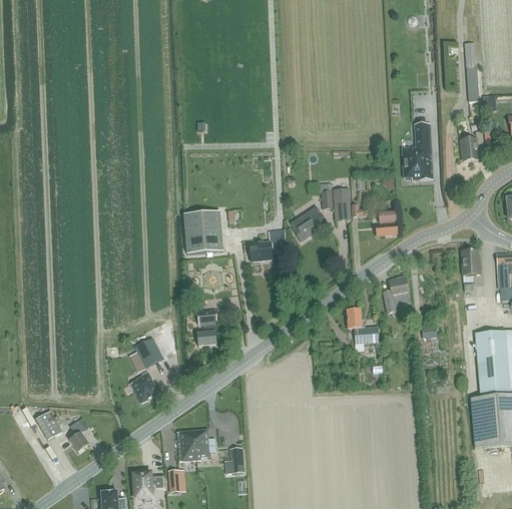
[(473,42),(464,42),(465,65),(465,66),(470,66),(475,65),(475,64),(473,42)]
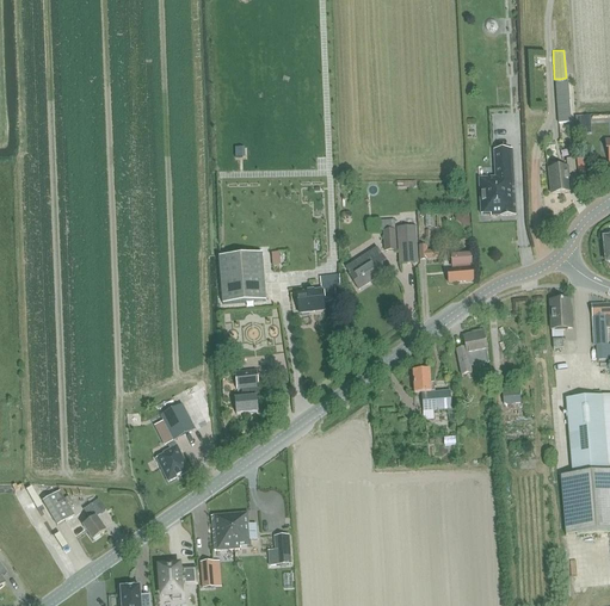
[(560,79),(554,79),(556,119),(570,118),(567,78),(566,78),(560,79)]
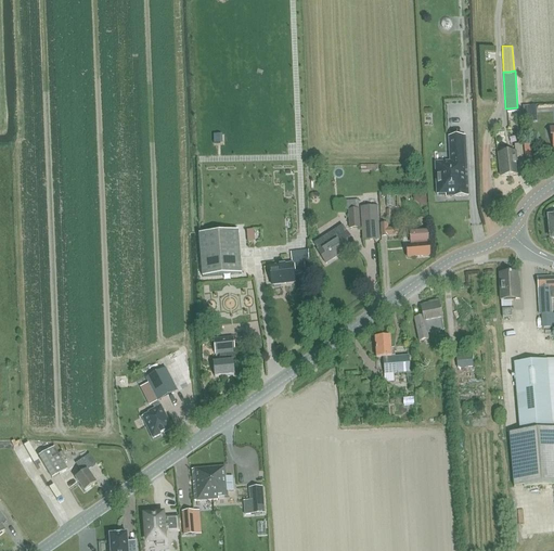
[(448,133),(449,148),(449,157),(434,158),(436,191),(445,191),(445,193),(467,192),(464,132),(448,133)]
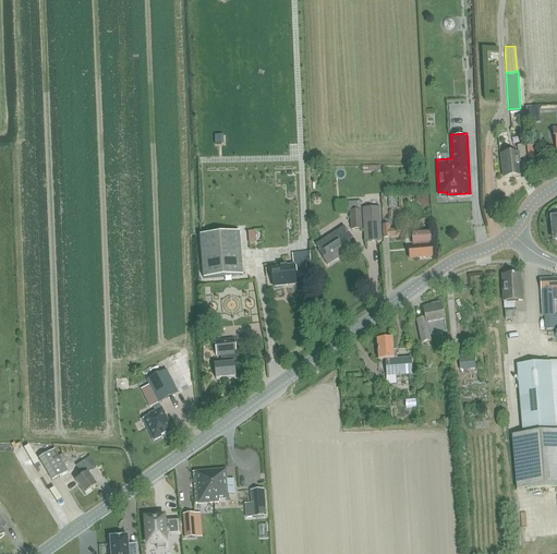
[(517,149),(499,151),(501,173),(519,171),(518,155),(524,155),(523,141),(516,142),(517,149)]
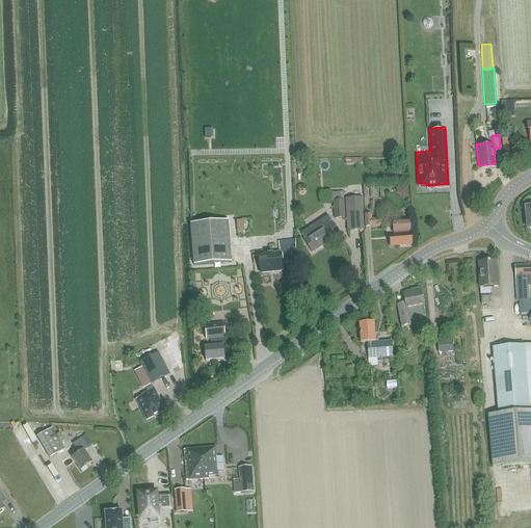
[(345,194),(347,227),(363,226),(361,193),(345,194)]
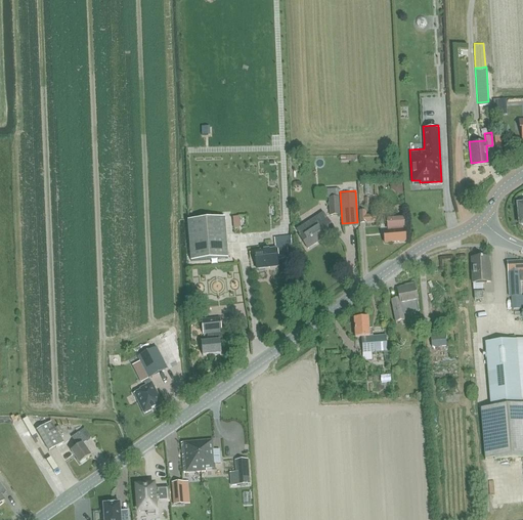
[(328,195),(330,212),(339,211),(337,193),(328,195)]
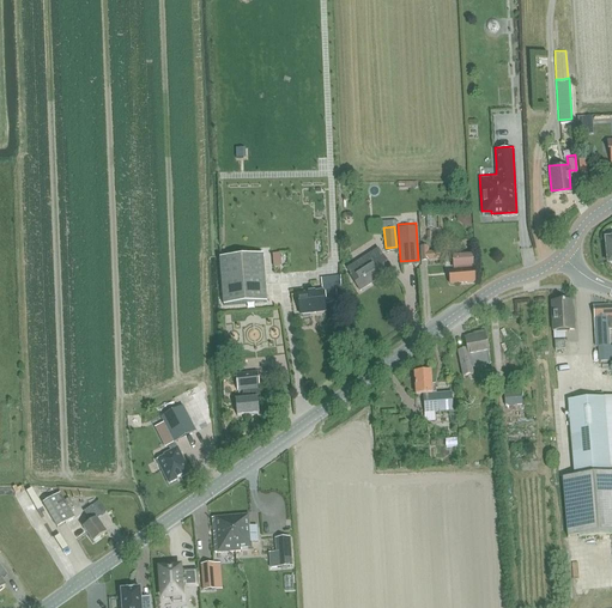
[(428,243),(419,243),(420,257),(428,257),(428,256),(438,256),(437,247),(428,248),(428,243)]
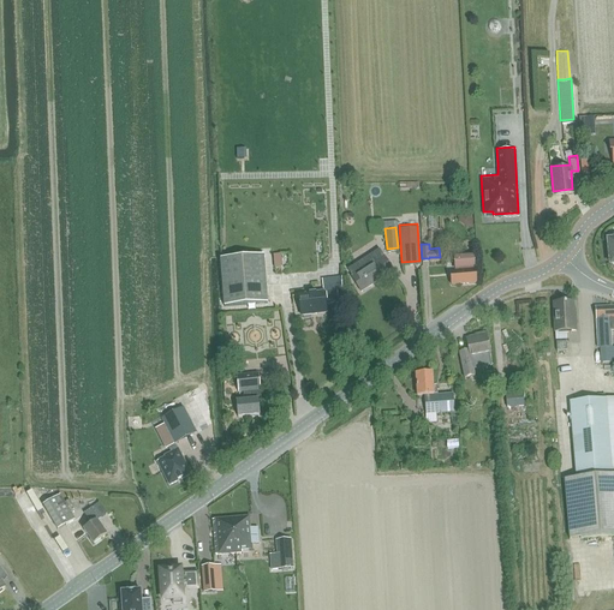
[(449,268),(451,281),(475,279),(472,250),(453,251),(454,267),(455,267),(455,268),(449,268)]
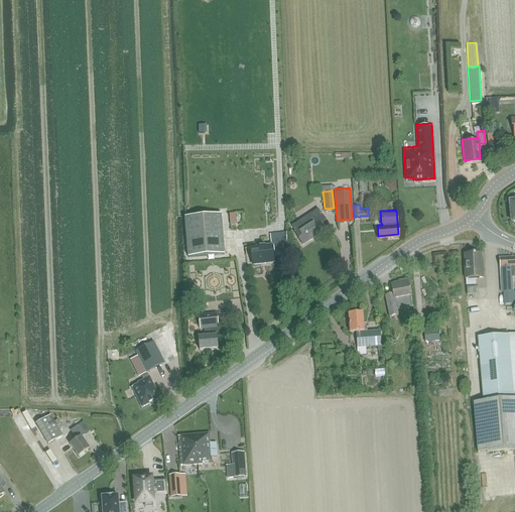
[(184,214),(186,239),(187,254),(223,251),(221,211),(184,214)]
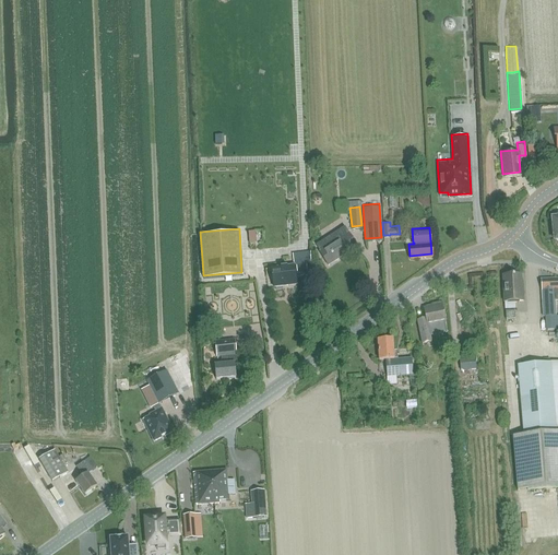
[(347,231),(331,240),(327,235),(316,241),(320,248),(319,248),(328,262),(335,257),(335,256),(356,243),(347,231)]
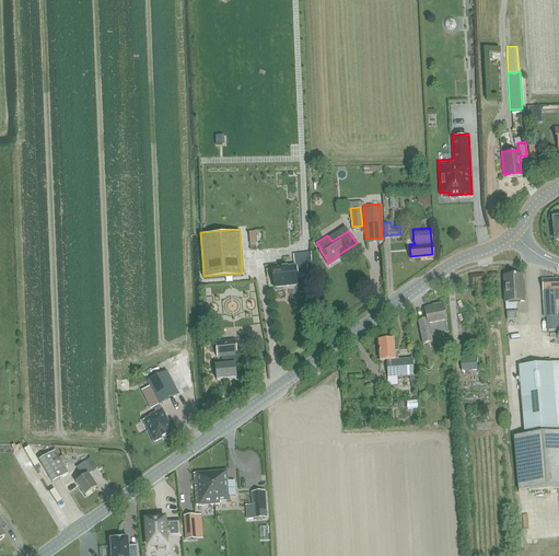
[(294,256),(312,256),(311,242),(294,242),(294,256)]
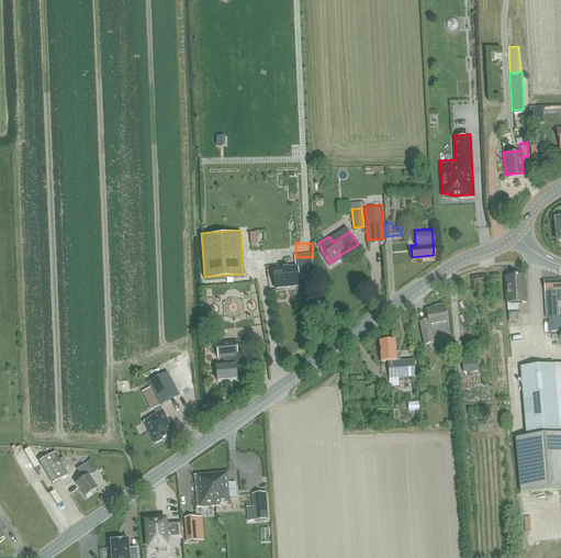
[(272,266),(275,286),(296,282),(294,264),(272,266)]
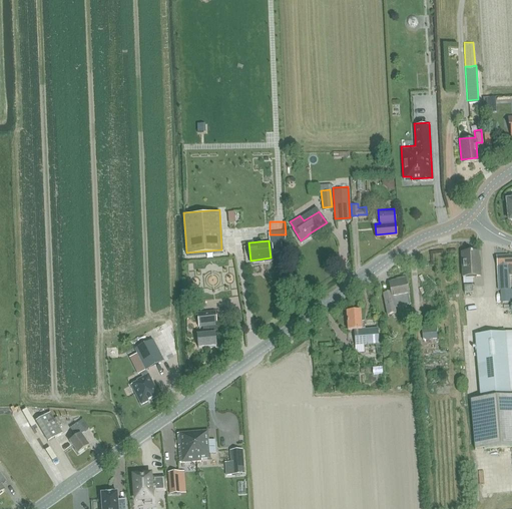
[(477,248),(461,249),(462,274),(462,281),(472,281),(472,274),(480,274),(479,262),(478,263),(477,248)]
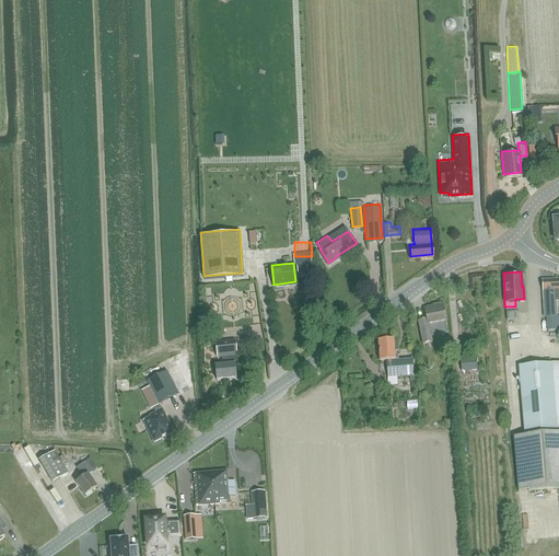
[(542,288),(544,313),(556,313),(555,298),(558,297),(558,275),(540,276),(542,288)]
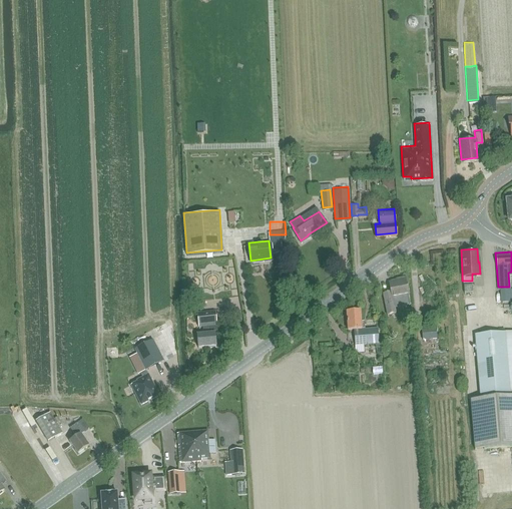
[(390,290),(382,291),(387,312),(395,310),(394,305),(397,304),(409,302),(407,293),(408,293),(406,282),(407,281),(406,276),(404,274),(396,276),(396,278),(388,280),(390,290)]
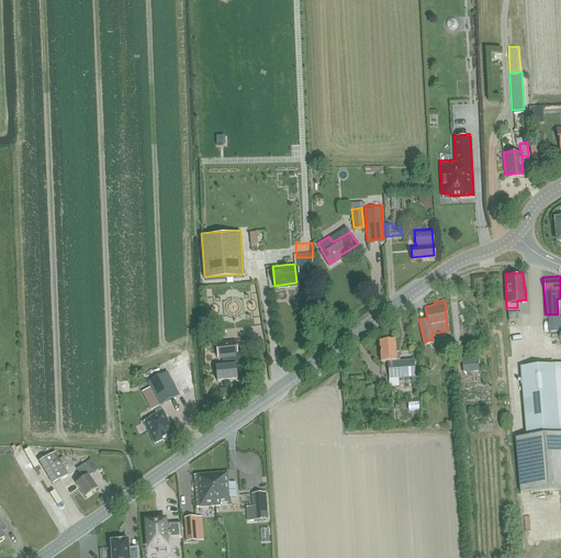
[(517,309),(516,309),(507,310),(508,317),(517,317),(517,309)]
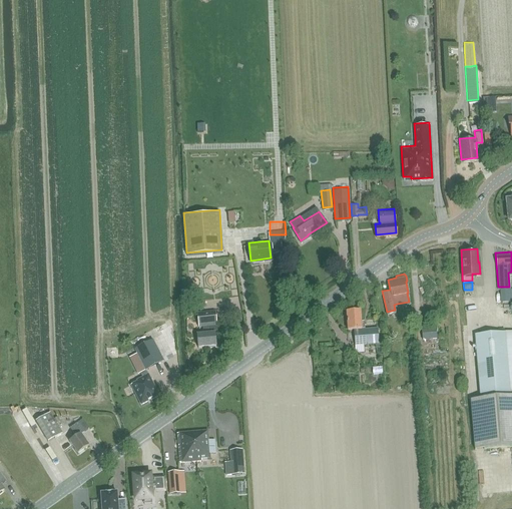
[(460,300),(452,300),(452,323),(460,322),(460,300)]
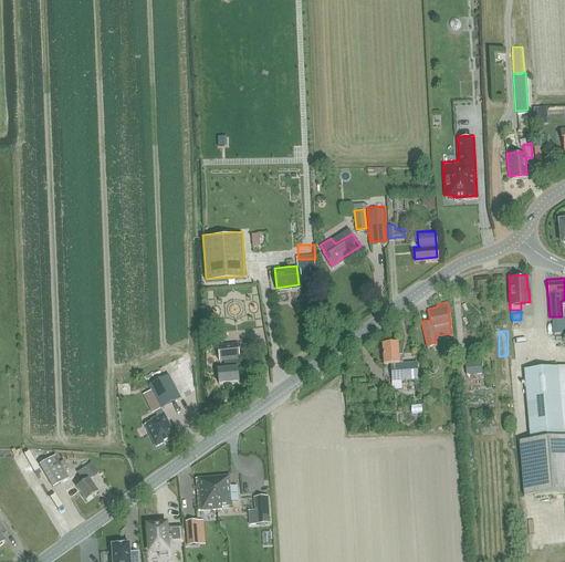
[(397,340),(382,341),(383,363),(389,362),(390,378),(400,377),(417,376),(416,360),(401,361),(401,352),(398,352),(397,340)]
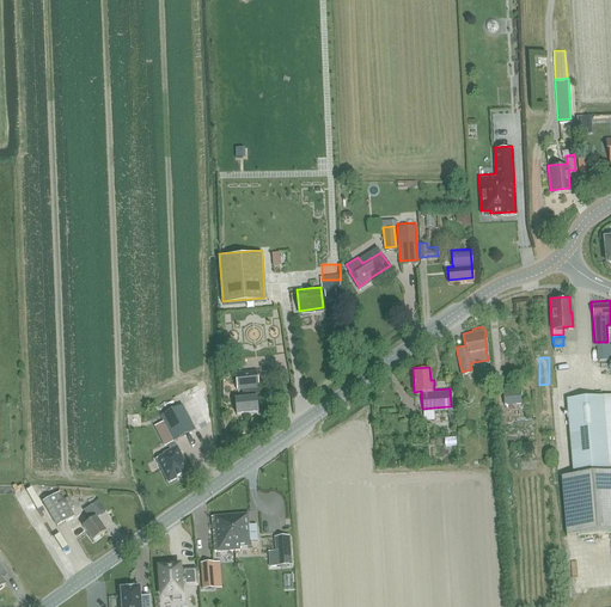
[(258,393),(256,368),(234,369),(237,386),(242,386),(242,394),(234,396),(236,411),(257,409),(256,394),(258,393)]
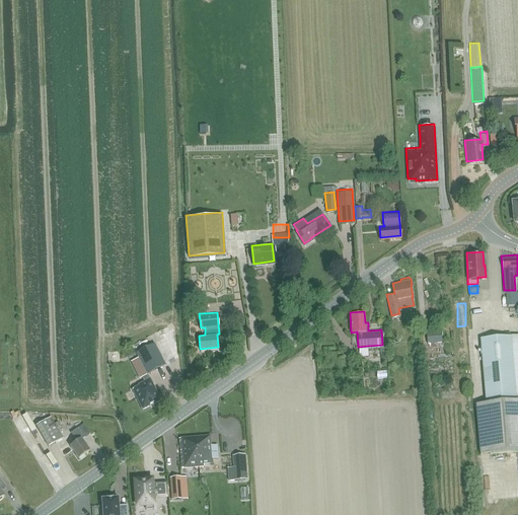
[(517,332),(510,333),(479,336),(486,400),(475,401),(481,451),(517,447),(517,332)]
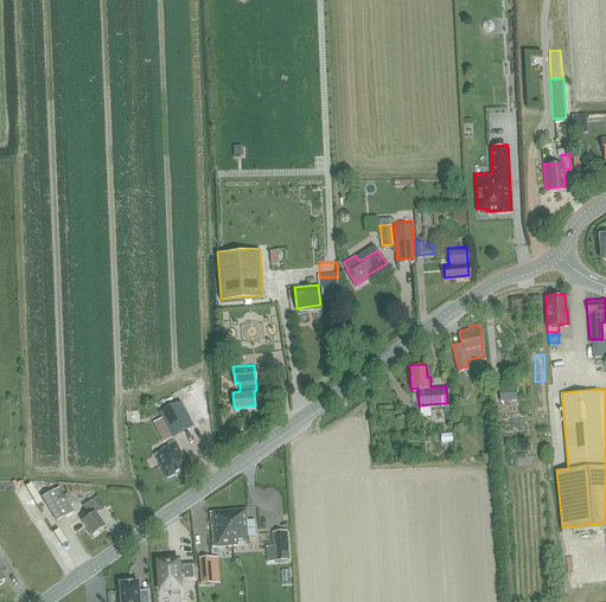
[(179,398),(159,409),(161,415),(172,435),(192,423),(179,398)]
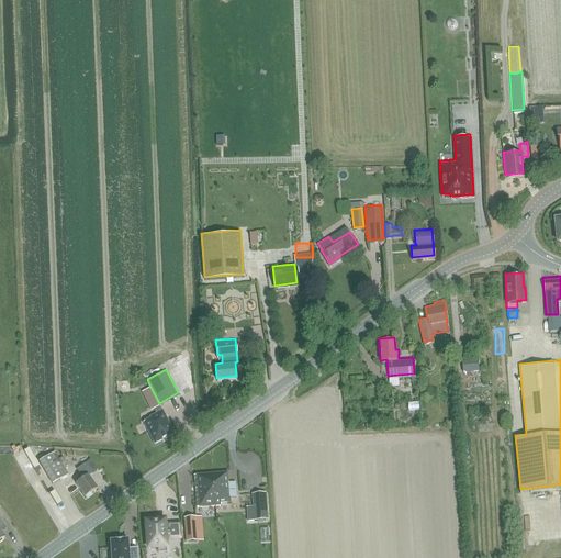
[(149,413),(142,417),(154,441),(174,431),(161,408),(149,413)]
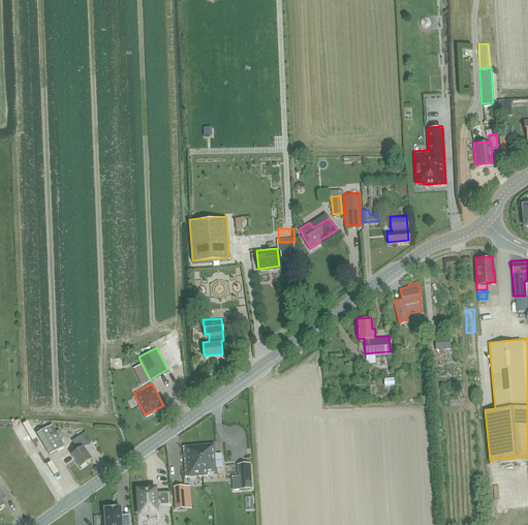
[(36,431),(49,453),(63,444),(51,423),(36,431)]
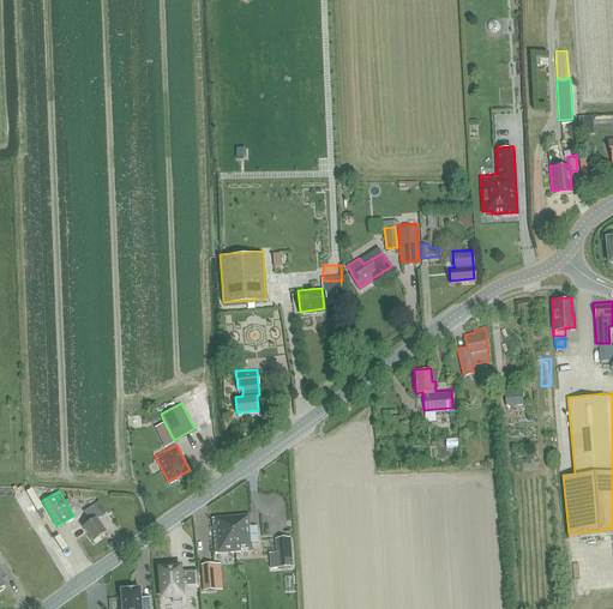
[(106,508),(98,498),(83,508),(90,519),(82,524),(92,540),(106,530),(96,516),(106,508)]
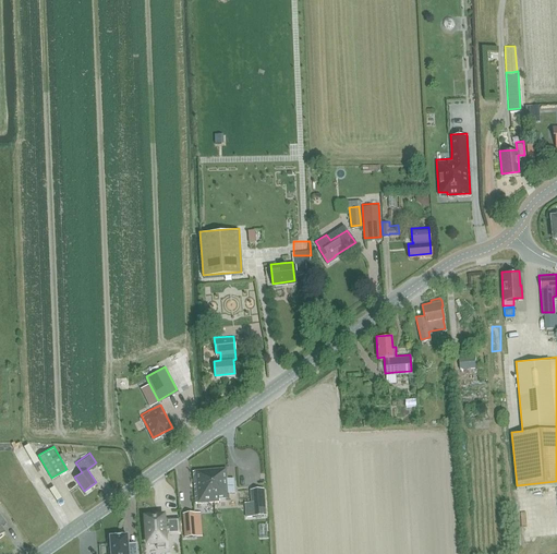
[(210,467),(192,469),(195,501),(213,498),(218,498),(218,496),(228,496),(227,489),(233,489),(232,478),(227,478),(226,466),(210,467)]
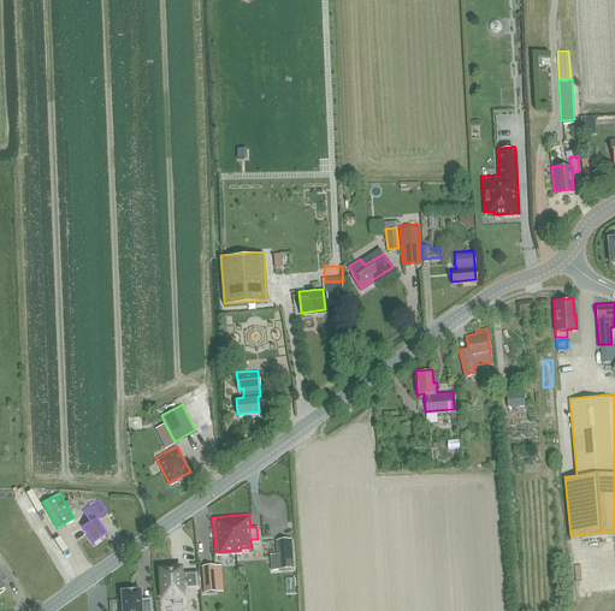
[(290,537),(276,538),(277,551),(278,567),(293,565),(290,537)]
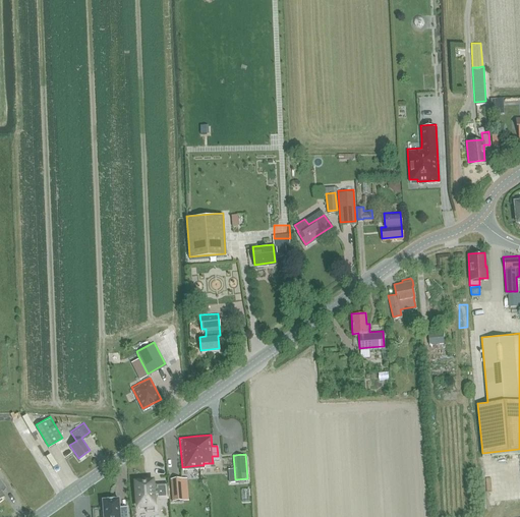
[(181,476),(170,477),(172,499),(182,498),(181,476)]
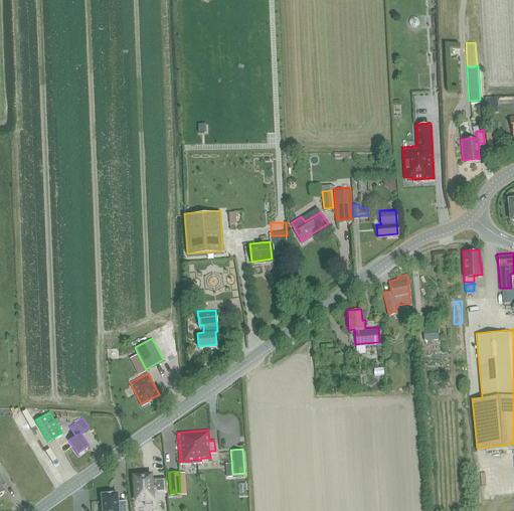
[(150,474),(134,475),(136,499),(152,498),(151,487),(155,487),(155,490),(164,489),(163,477),(154,478),(154,480),(150,481),(150,474)]
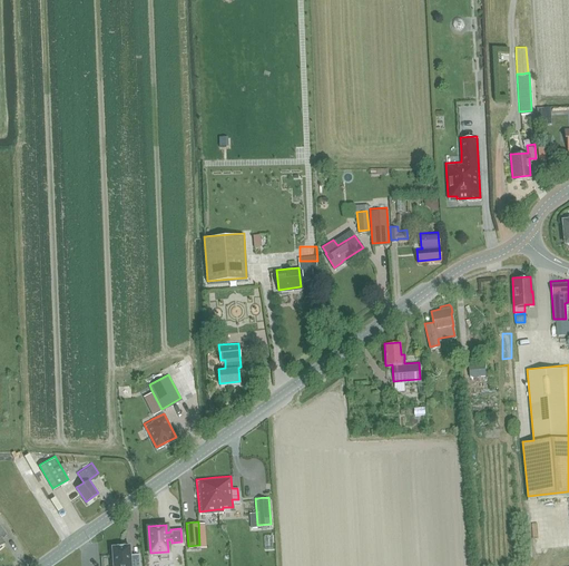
[(113,546),(111,546),(111,547),(113,565),(139,565),(139,558),(130,559),(129,546),(129,545),(128,545),(124,545),(123,545),(118,546),(118,545),(117,545),(117,546),(113,546)]
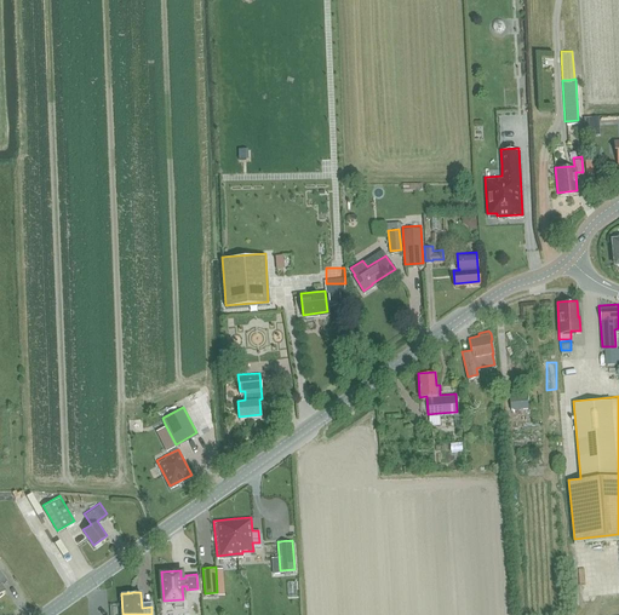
All buildings are outlined.
